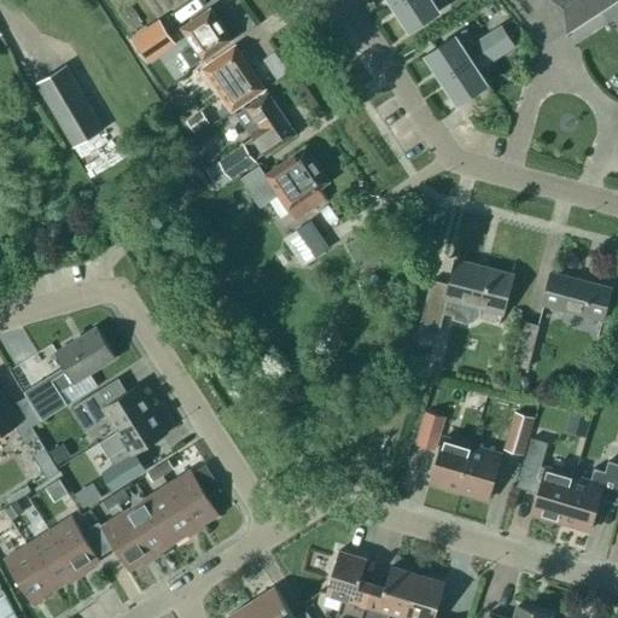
[(409,31),(439,11),(431,0),(402,0),(392,6),(409,31)]
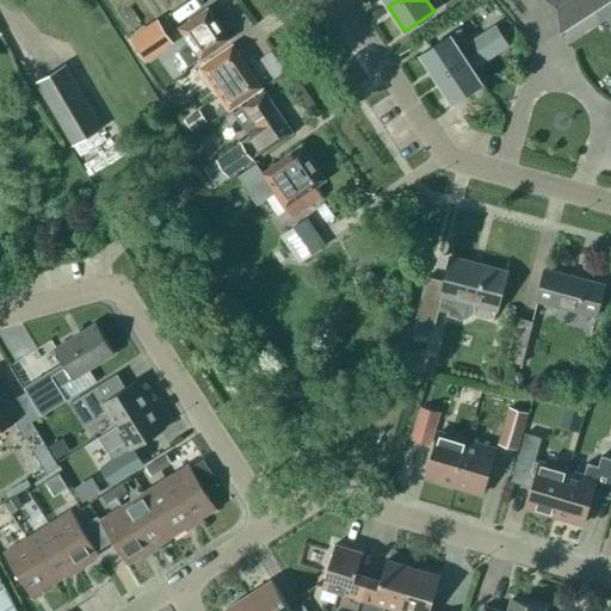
[(538,0),(560,34),(610,0),(538,0)]
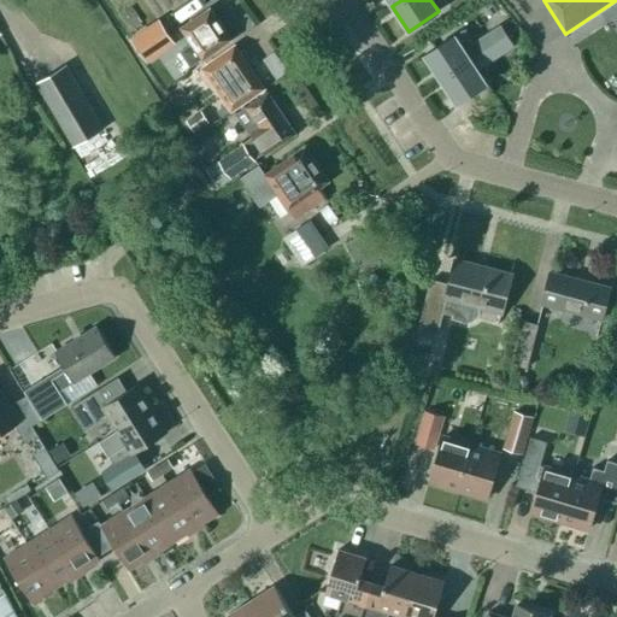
[(181,28),(192,43),(180,52),(189,68),(203,59),(230,41),(210,10),(181,28)]
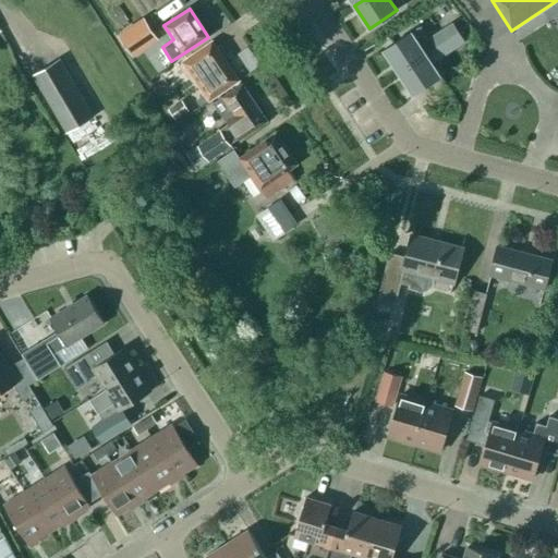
[(157,39),(143,17),(117,34),(132,57),(157,39)]
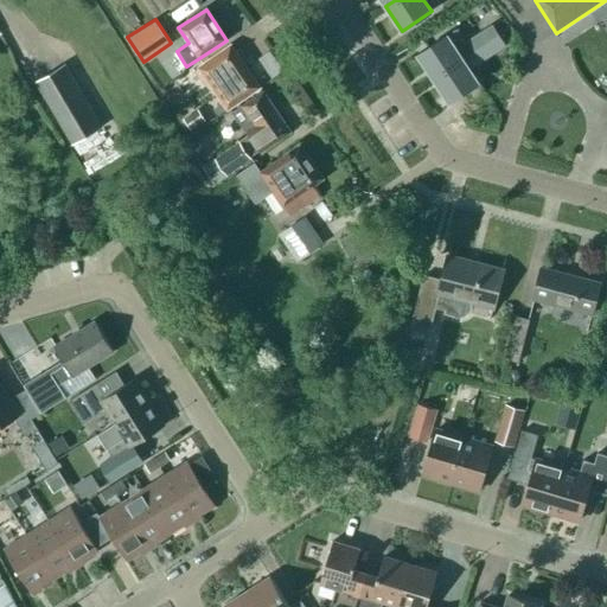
[(447,34),(417,55),(433,78),(499,36),(492,26),(467,40),(455,48),(447,34)]
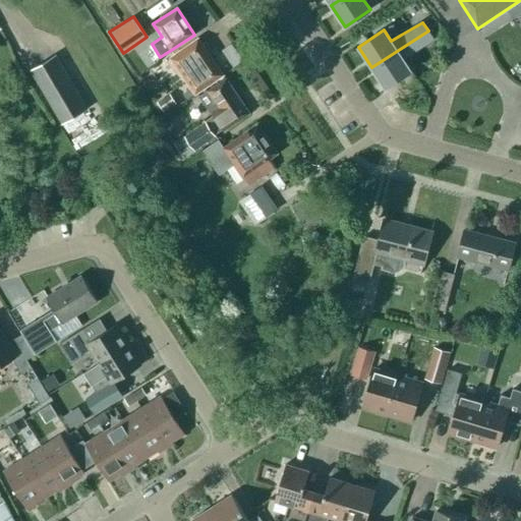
[(428,31),(371,67),(386,88),(394,82),(411,71),(403,59),(413,53),(433,39),(428,31)]
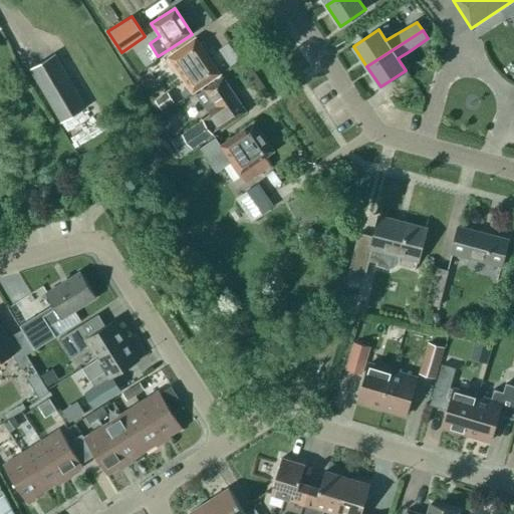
[(168,57),(193,93),(220,74),(195,39),(168,57)]
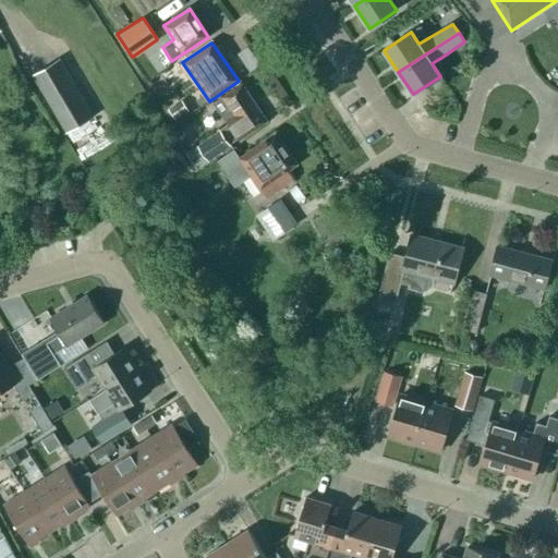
[(32,75),(65,134),(94,117),(59,59),(32,75)]
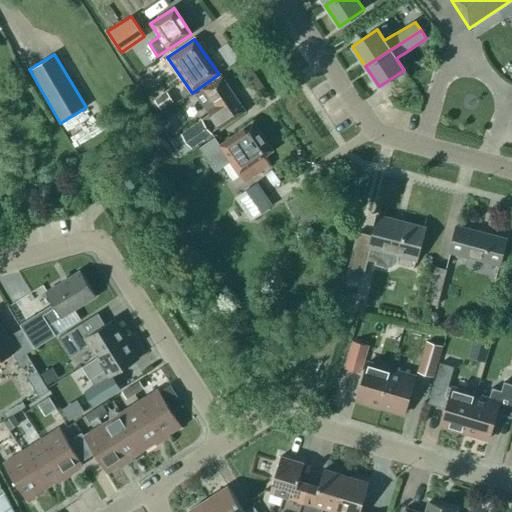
[(169,140),(179,154),(218,128),(219,129),(230,122),(245,112),(222,77),(196,95),(208,113),(169,140)]
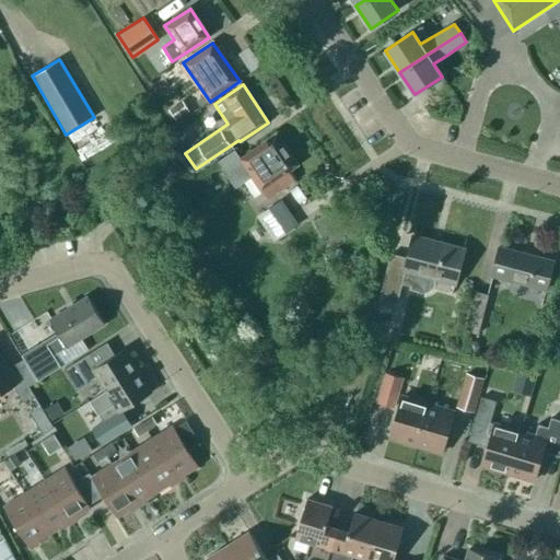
[(189,112),(182,101),(168,111),(175,120),(189,112)]
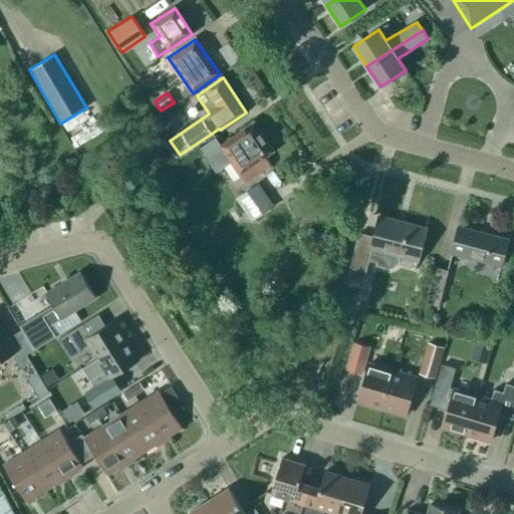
[(216,173),(231,163),(245,183),(270,167),(265,159),(274,152),(254,122),(238,135),(221,147),(215,139),(200,149),(216,173)]
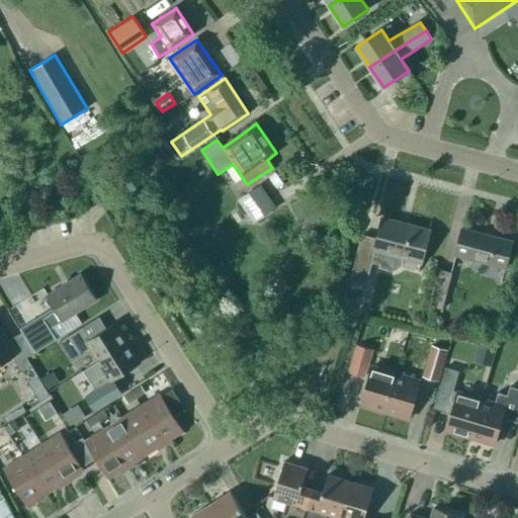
[(240,200),(254,220),(271,207),(258,188),(240,200)]
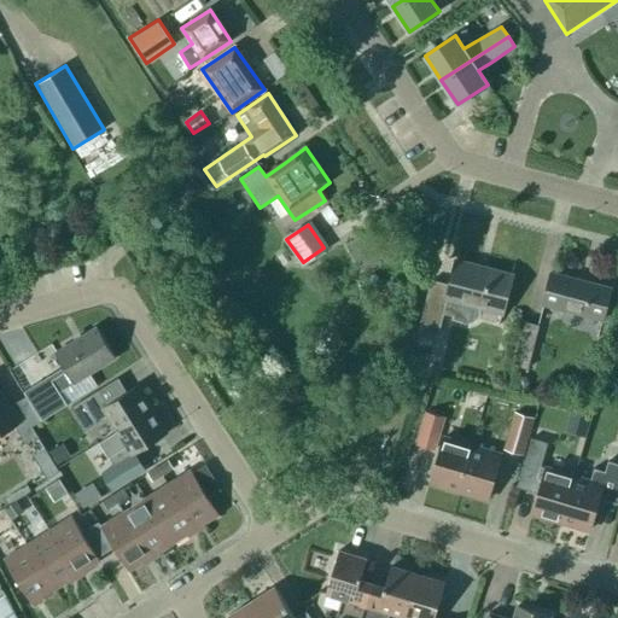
[(365,275),(391,262),(386,254),(391,251),(378,227),(345,244),(357,268),(361,267),(365,275)]
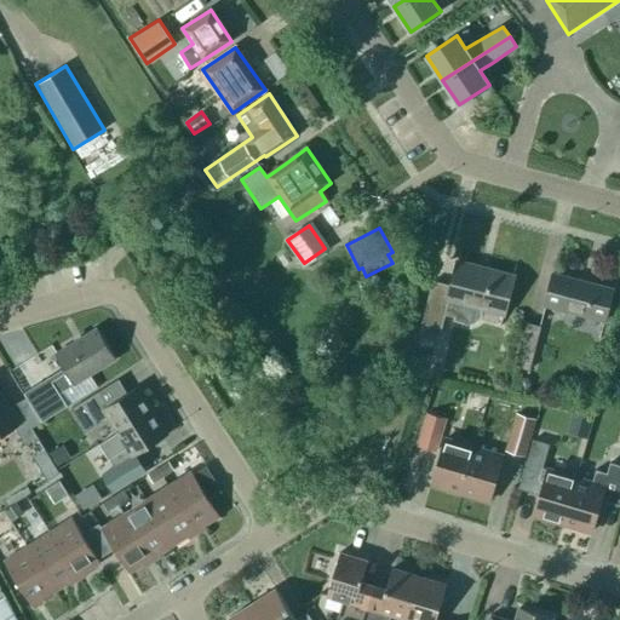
[(423,325),(442,329),(446,315),(454,317),(453,321),(464,323),(468,325),(472,323),(477,321),(480,317),(481,316),(482,309),(505,314),(517,264),(516,264),(512,276),(459,263),(461,250),(460,250),(452,286),(434,282),(423,325)]
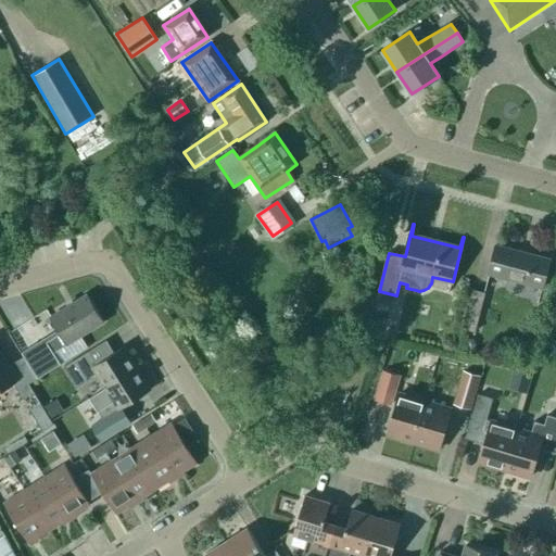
[(488,275),(542,289),(550,260),(495,245),(488,275)]
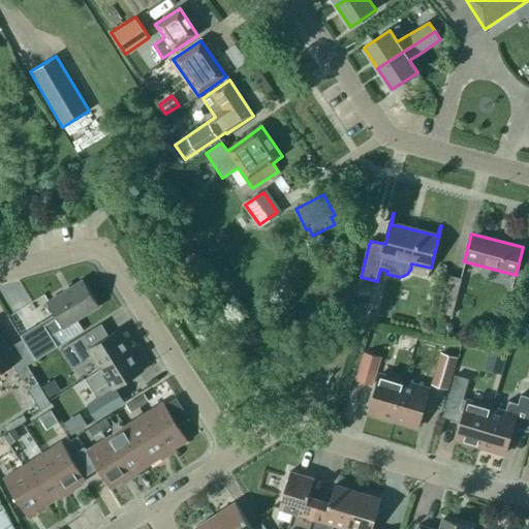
[(439,313),(453,316),(462,279),(448,276),(439,313)]
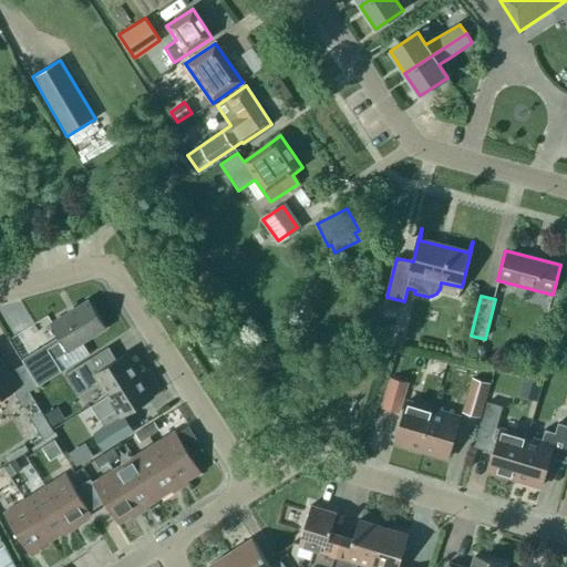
[(44,347),(22,360),(39,387),(90,354),(82,343),(105,329),(88,300),(51,323),(61,340),(45,350),(44,347)]
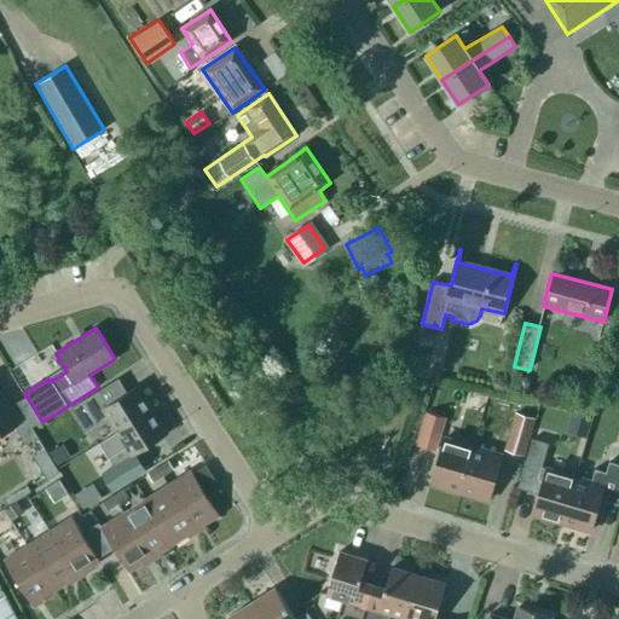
[(522,377),(518,381),(519,387),(525,389),(530,385),(528,379),(522,377)]
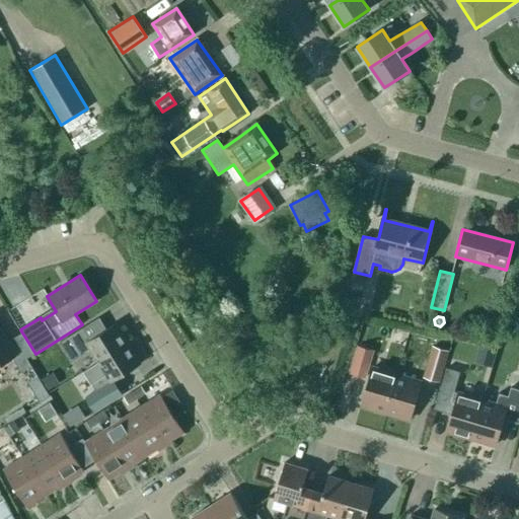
[(90,351),(97,363),(128,344),(116,323),(89,340),(83,328),(60,343),(67,355),(71,352),(76,359),(90,351)]
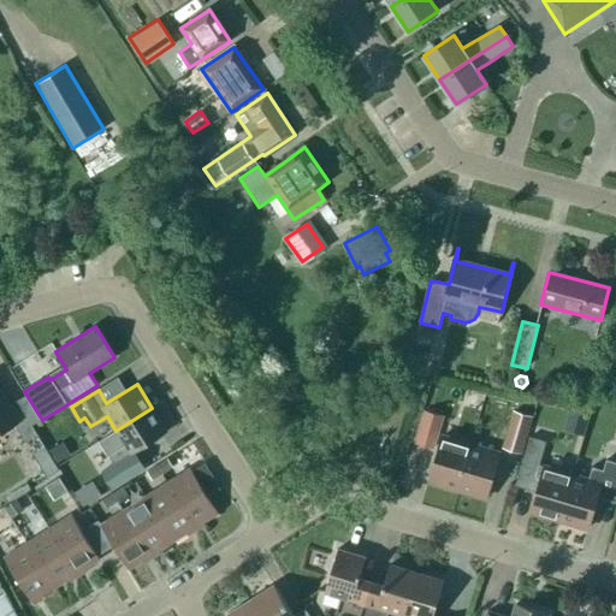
[(0,432),(15,425),(18,422),(9,406),(0,391),(0,432)]
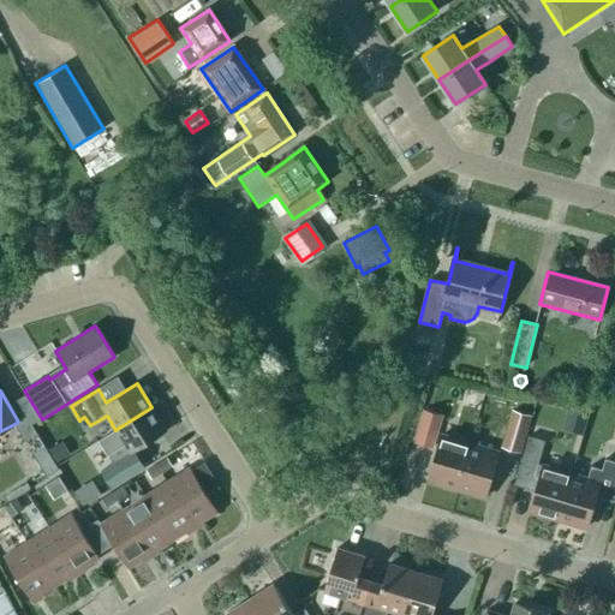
[(25,395),(9,405),(18,422),(15,424),(27,445),(40,437),(31,425),(41,419),(25,395)]
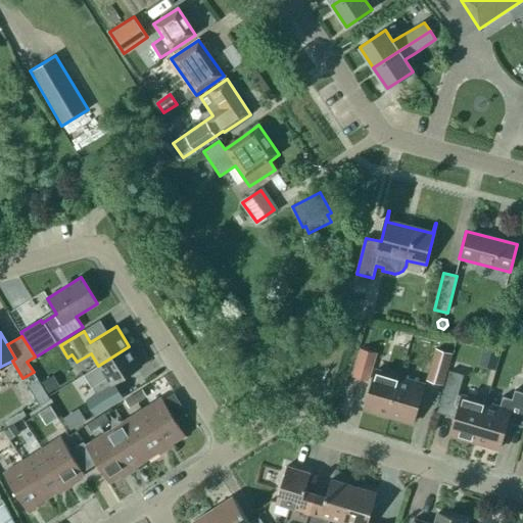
[(106,378),(92,387),(96,393),(85,400),(95,417),(124,398),(114,384),(142,367),(129,346),(98,366),(106,378)]
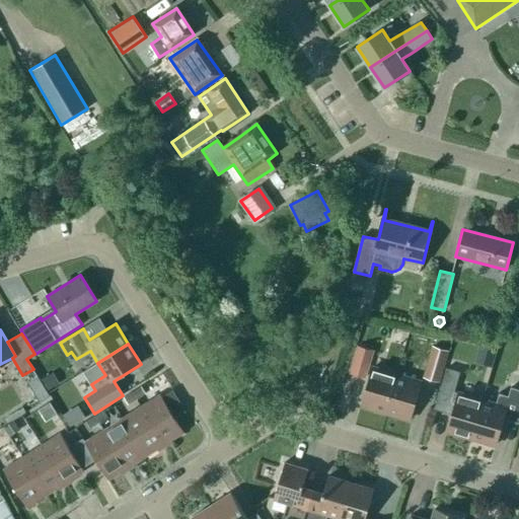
[(349,374),(365,378),(373,351),(357,346),(349,374)]
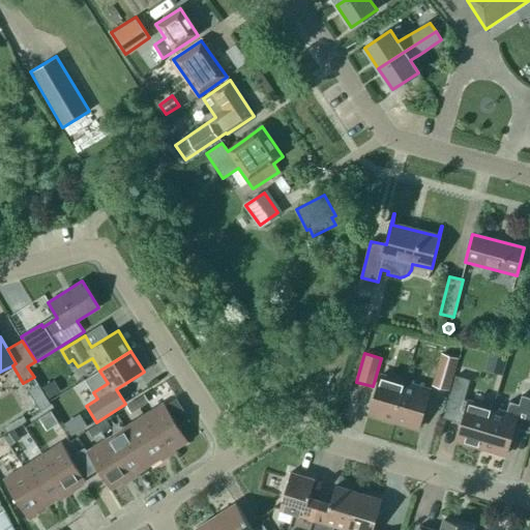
[(448,391),(458,358),(440,353),(432,386),(448,391)]
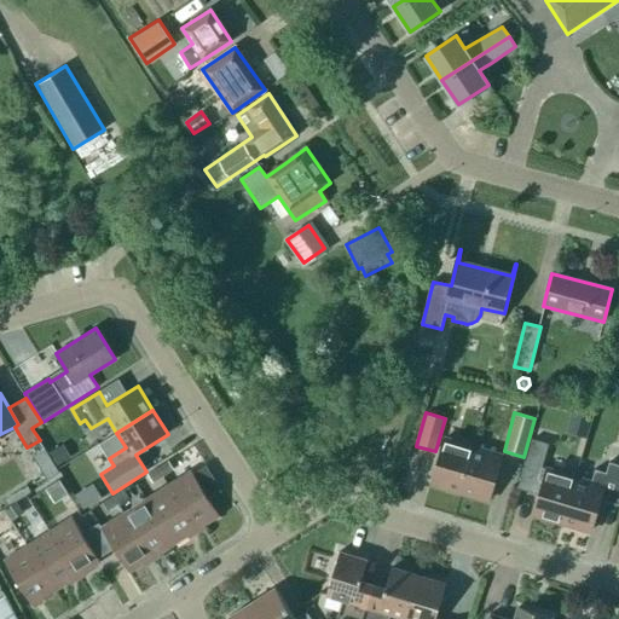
[(572,414),(568,422),(589,429),(593,420),(572,414)]
